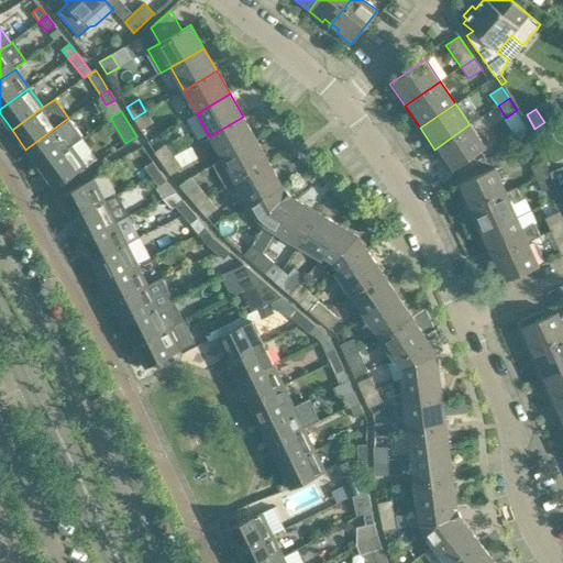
[(153,123),(145,111),(133,119),(141,131),(153,123)]
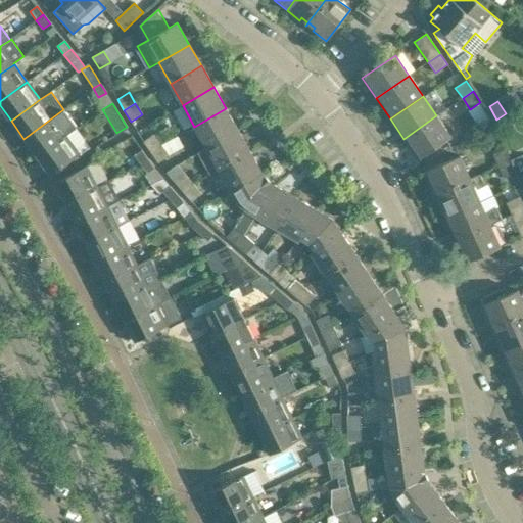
[(238,130),(226,108),(194,127),(206,148),(238,130)]
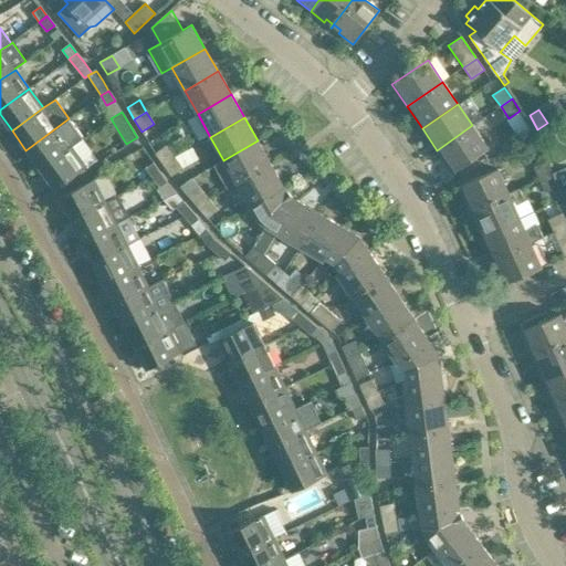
[(40,169),(72,146),(84,138),(69,118),(25,150),(40,169)]
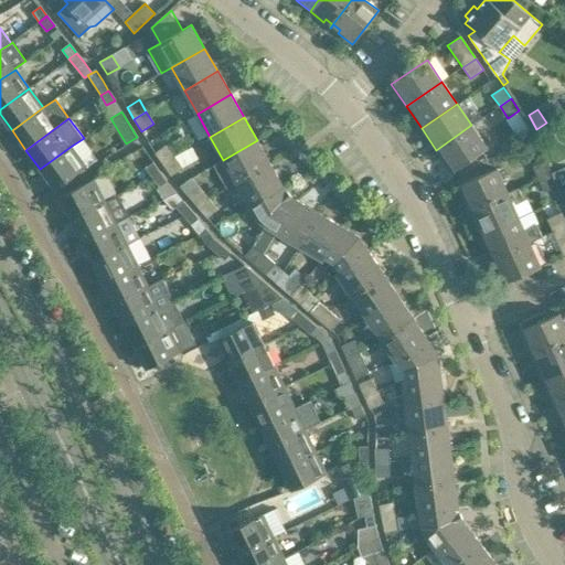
[(487,148),(471,125),(436,150),(451,172),(487,148)]
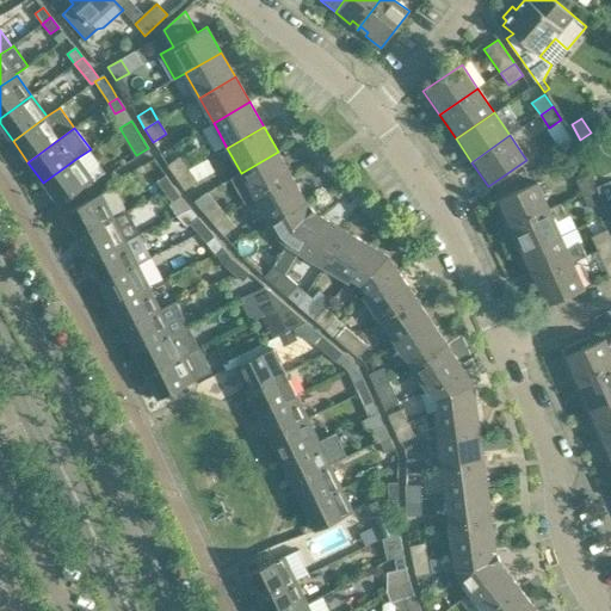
[(292,177),(278,152),(241,173),(232,178),(246,203),(255,198),(292,177)]
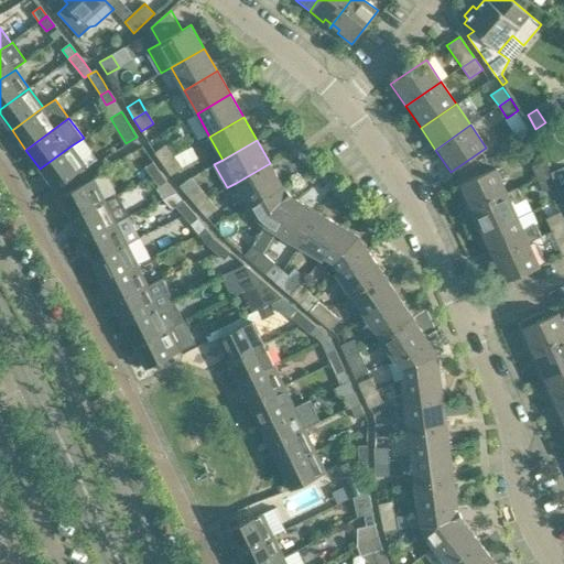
[(154,153),(162,164),(174,156),(166,144),(154,153)]
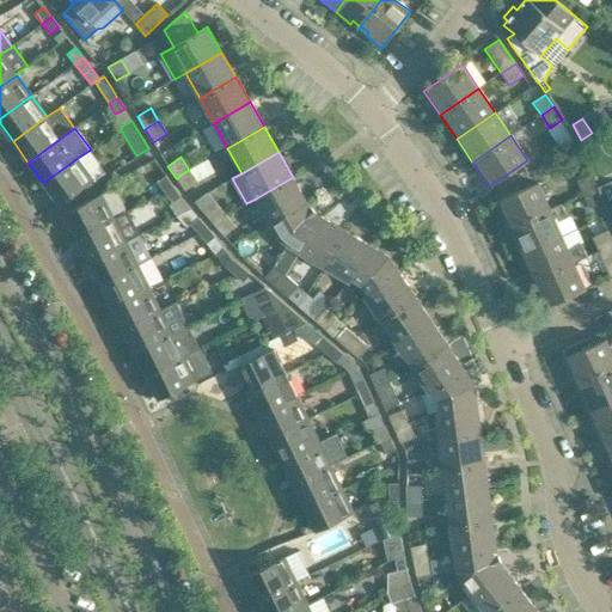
[(93,181),(78,158),(43,183),(59,204),(93,181)]
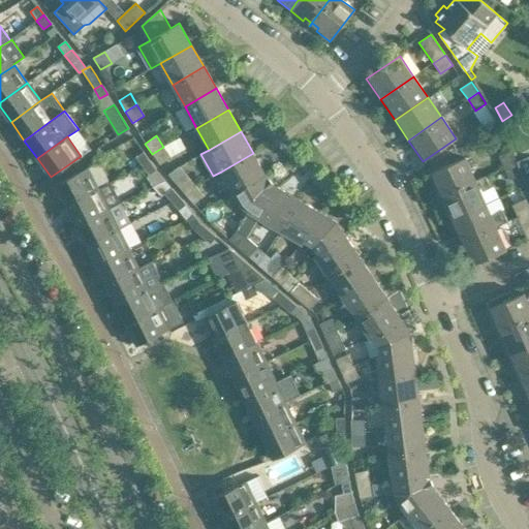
[(170,157),(163,147),(152,154),(160,164),(170,157)]
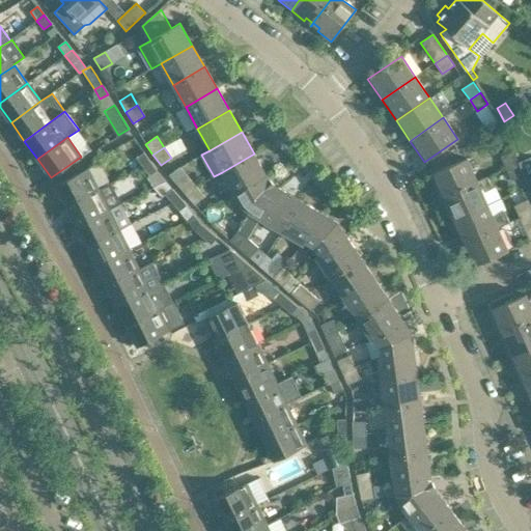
[(501,157),(506,169),(519,164),(513,151),(501,157)]
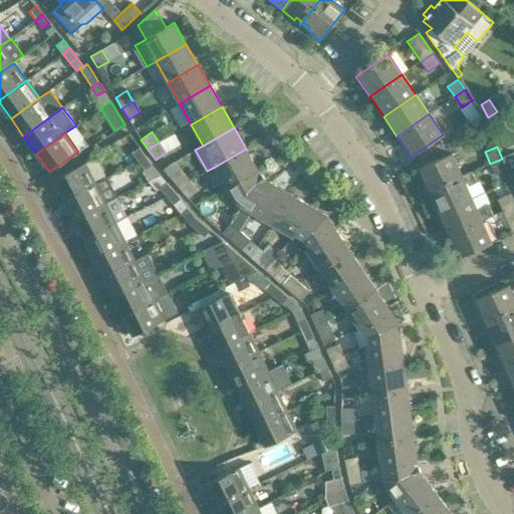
[(133,153),(139,162),(146,157),(140,148),(133,153)]
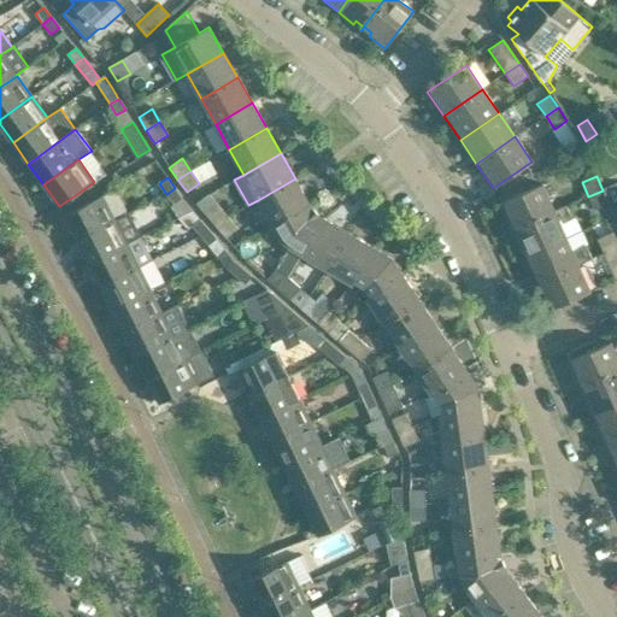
[(310,204),(295,178),(258,200),(272,225),(310,204)]
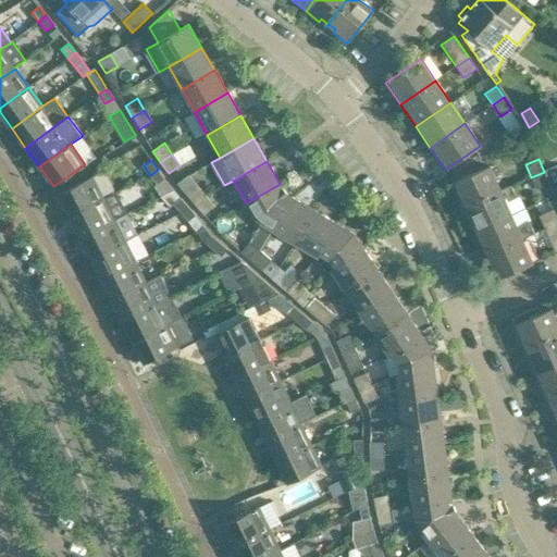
[(462,208),(500,190),(490,166),(452,184),(462,208)]
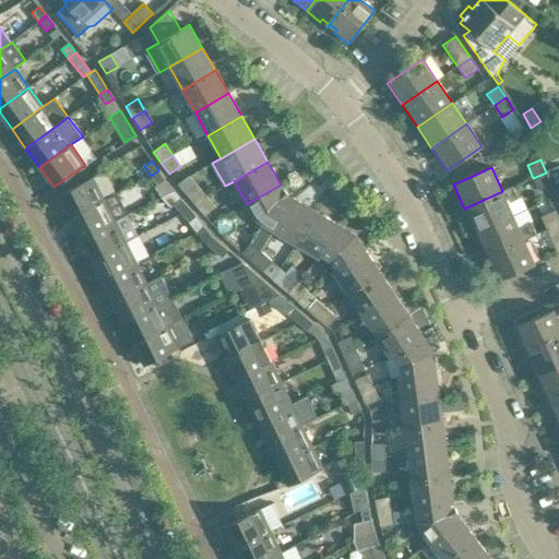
[(165,180),(158,170),(151,176),(157,186),(165,180)]
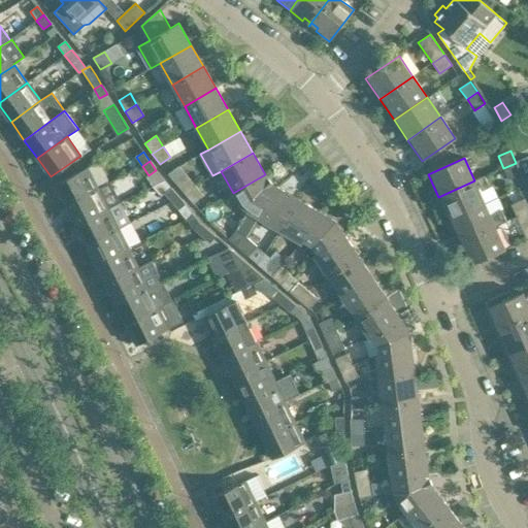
[(521,174),(519,170),(516,163),(503,168),(508,179),(521,174)]
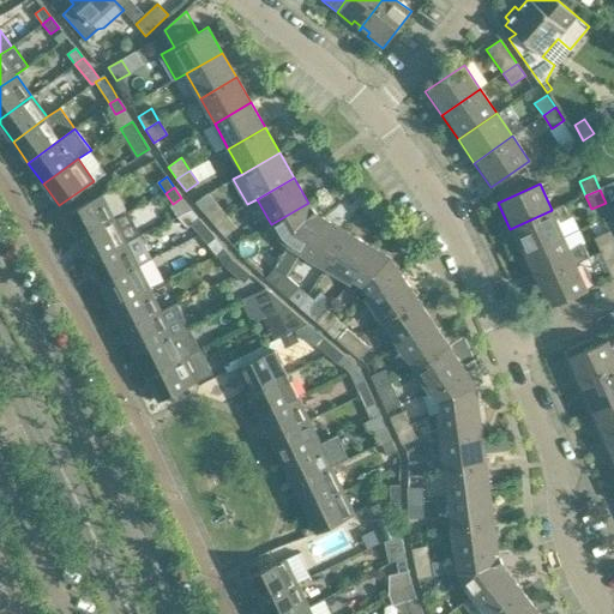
[(196,200),(215,224),(227,215),(208,191),(196,200)]
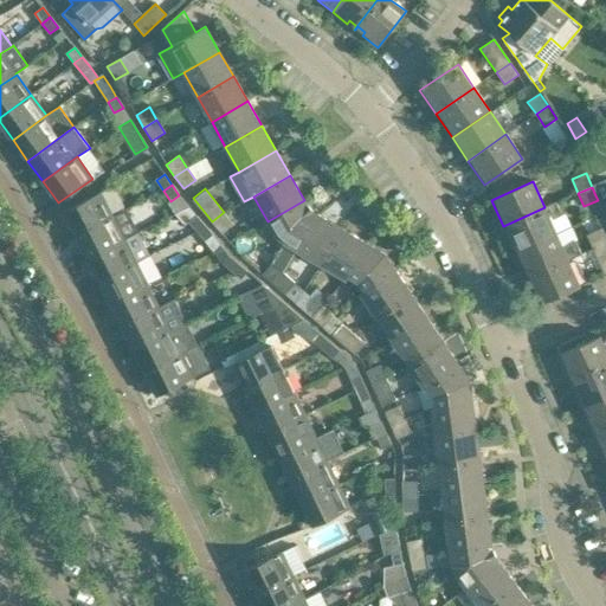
[(605,191),(595,195),(598,200),(605,218),(605,191)]
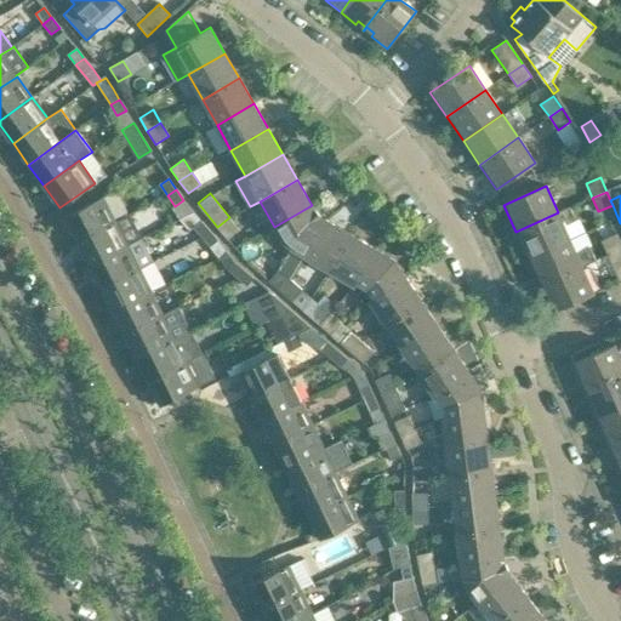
[(78,241),(115,222),(103,197),(64,216),(78,241)]
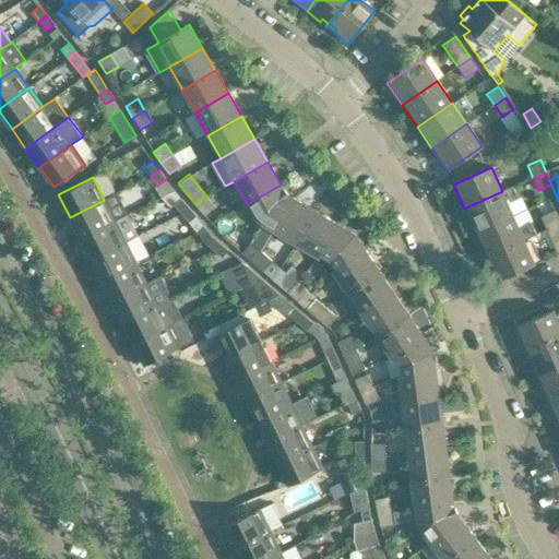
[(274,232),(294,198),(285,192),(281,185),(247,204),(254,217),(261,224),(274,232)]
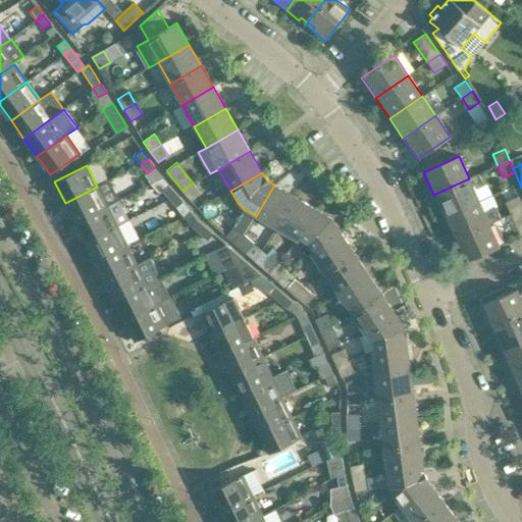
[(479,174),(469,178),(433,195),(444,217),(479,201),(475,192),(484,188),(479,174)]
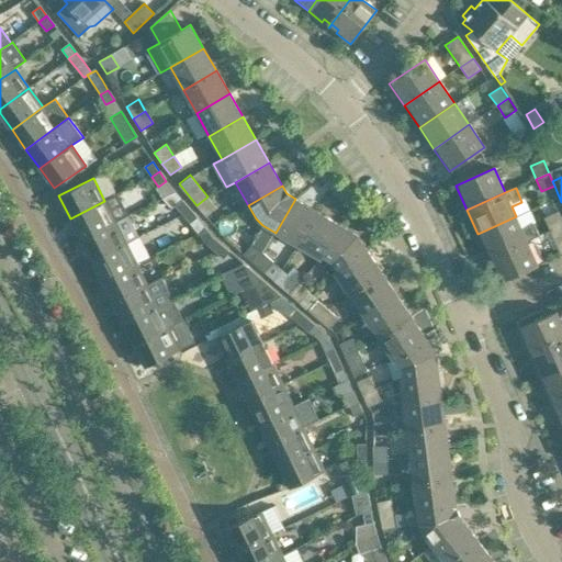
[(216,208),(208,197),(197,205),(205,216),(216,208)]
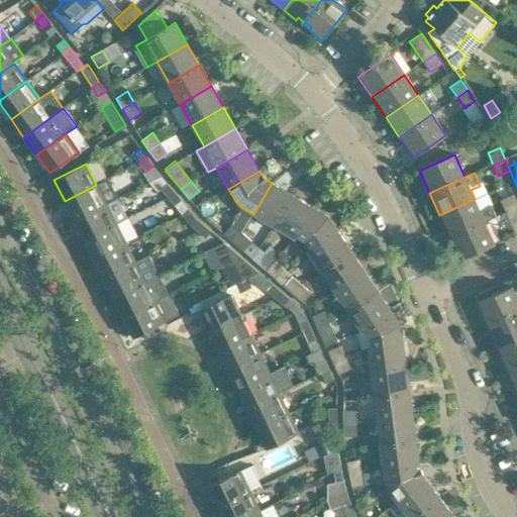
[(275,227),(292,195),(272,183),(253,214),(275,227)]
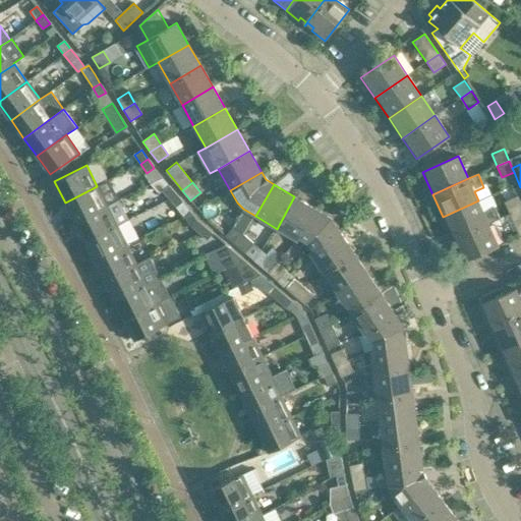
[(74,222),(107,206),(97,186),(65,203),(74,222)]
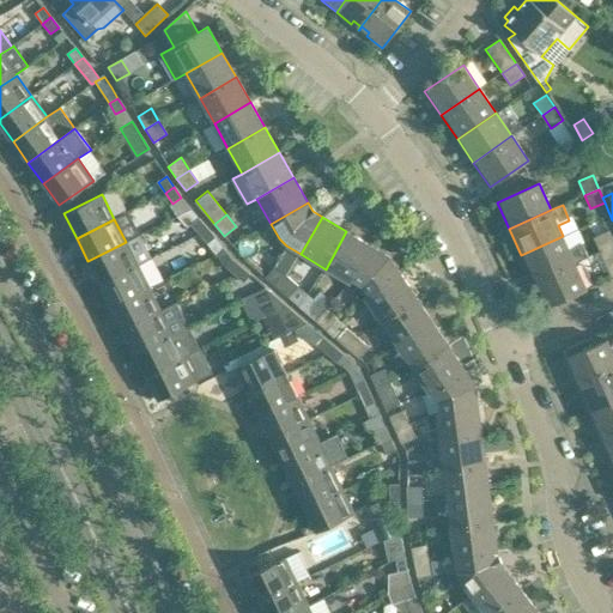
[(192,225),(200,235),(208,229),(200,219),(192,225)]
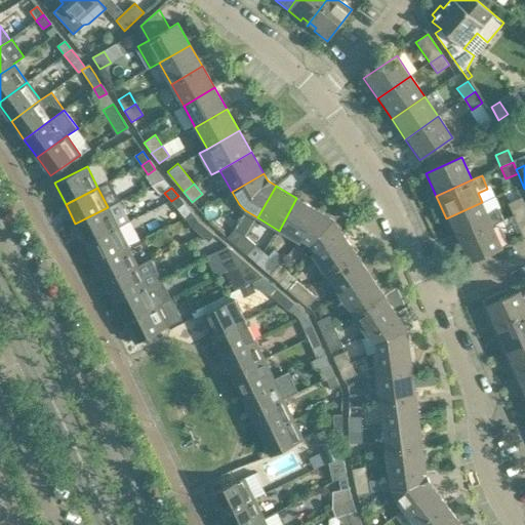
[(191,210),(178,196),(171,201),(185,216),(191,210)]
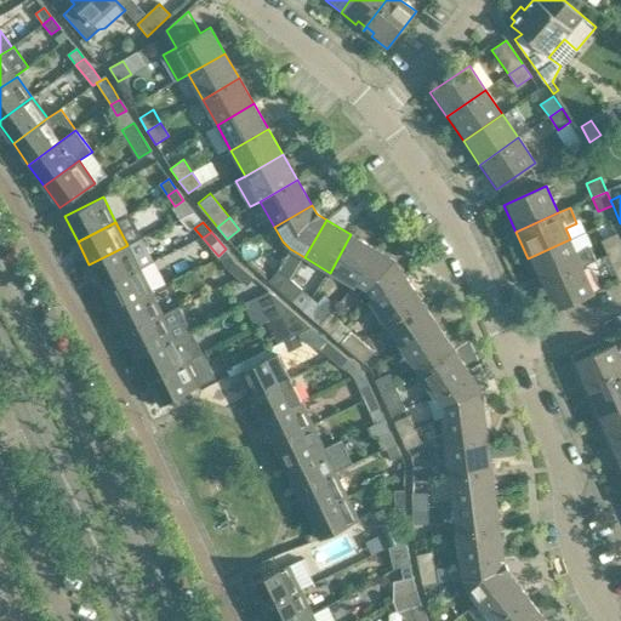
[(354,288),(376,249),(351,234),(330,273),(354,288)]
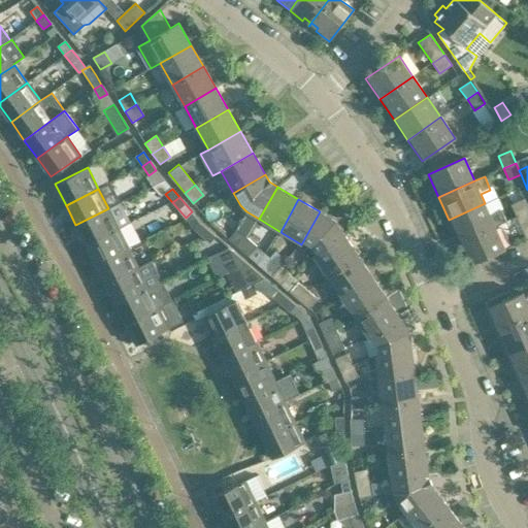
[(527,210),(527,206),(524,199),(512,204),(517,217),(527,210)]
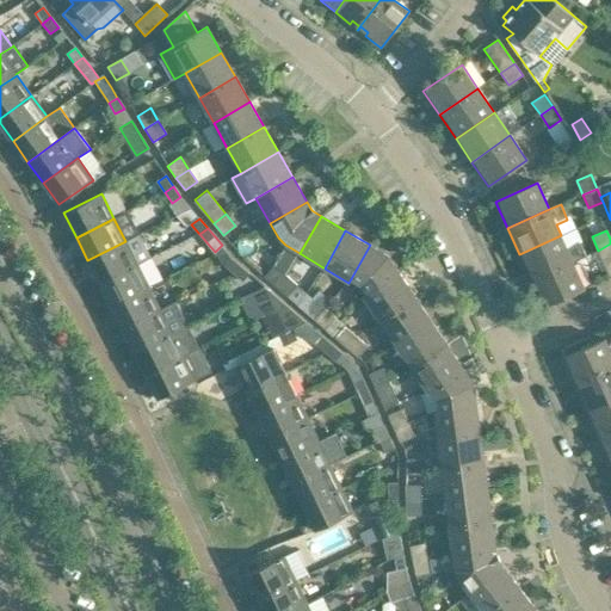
[(530,281),(573,261),(561,235),(519,254),(530,281)]
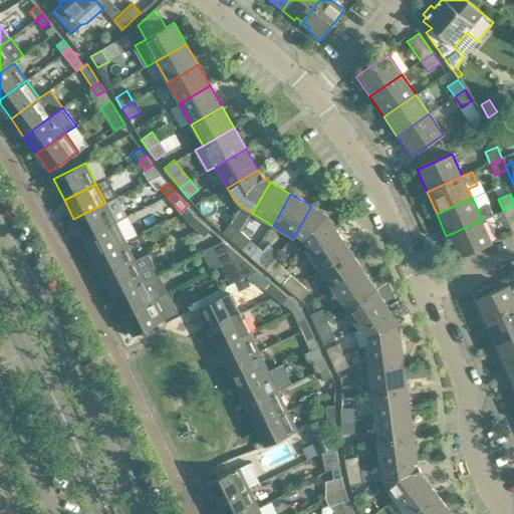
[(83,238),(115,222),(105,203),(73,219),(83,238)]
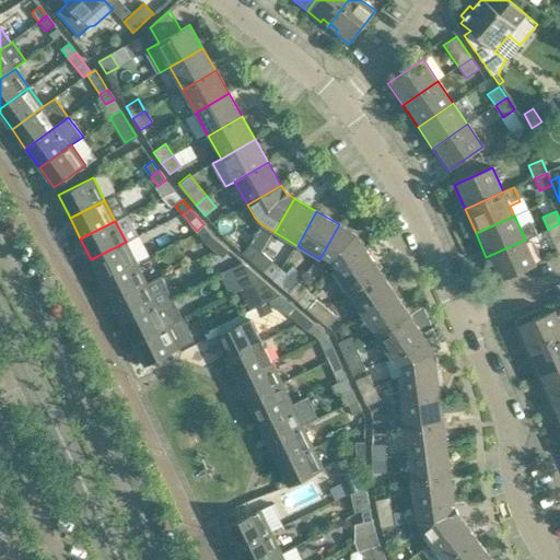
[(559,253),(559,223),(548,230),(559,254),(559,253)]
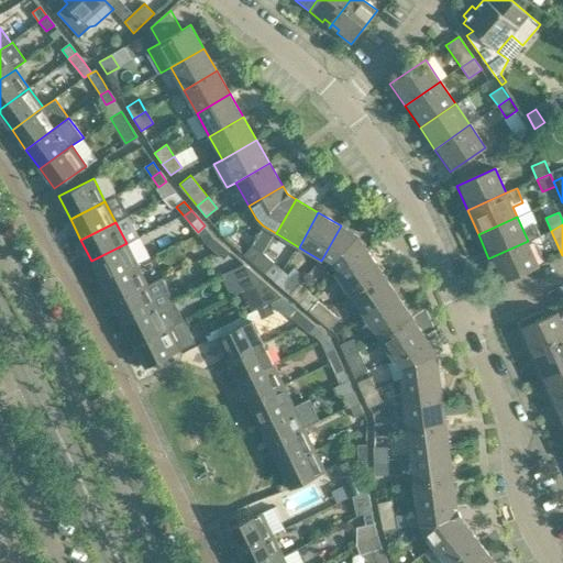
[(335,274),(368,251),(357,236),(341,225),(321,261),(322,261),(323,257),(333,263),(339,271),(335,273),(335,274)]
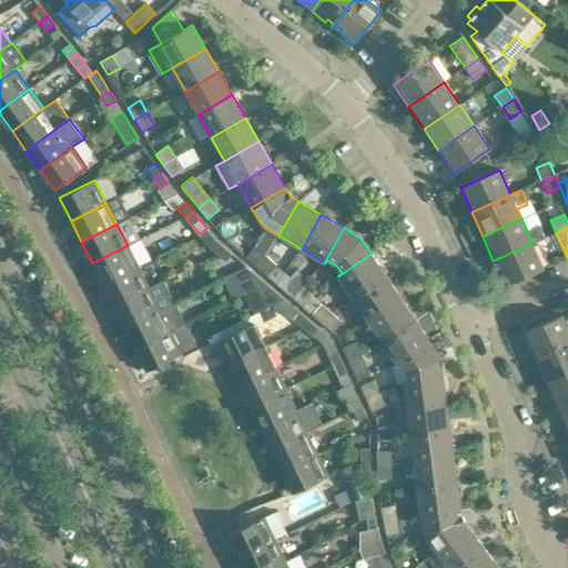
[(209,247),(217,255),(224,247),(215,240),(209,247)]
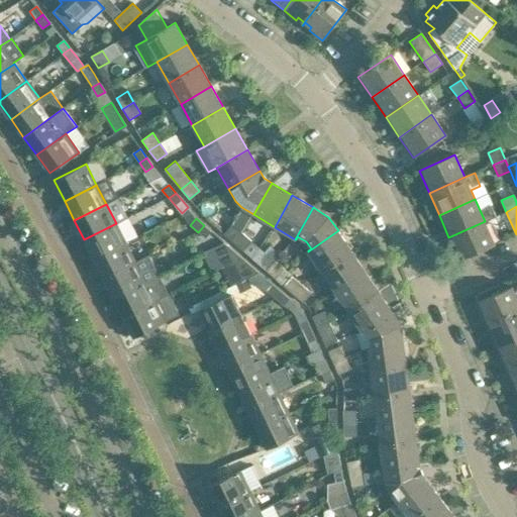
[(495,243),(485,221),(448,237),(458,260),(495,243)]
